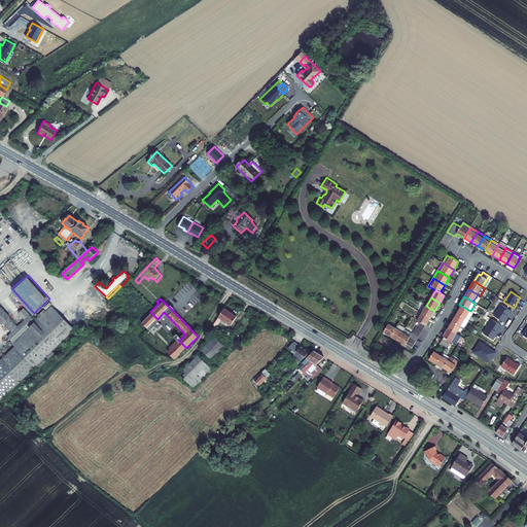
[(511,311),(500,304),(492,315),(502,322),(507,314),(511,311)]
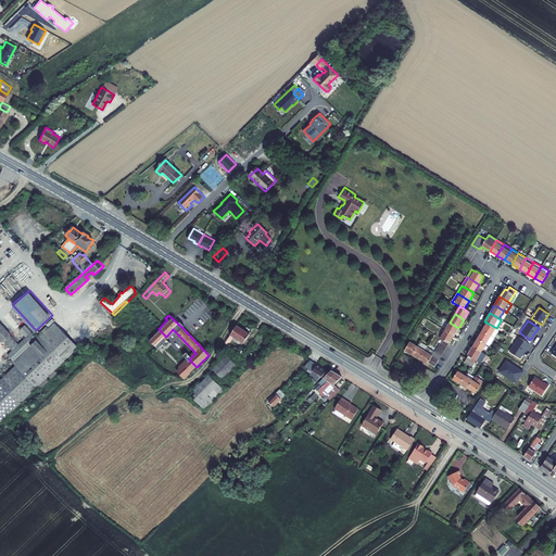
[(458,328),(450,323),(445,330),(454,336),(458,328)]
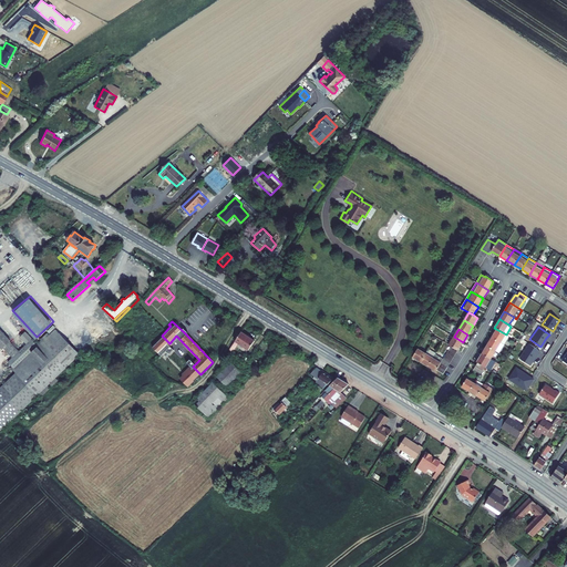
[(506,334),(496,329),(492,338),(504,344),(509,337),(506,334)]
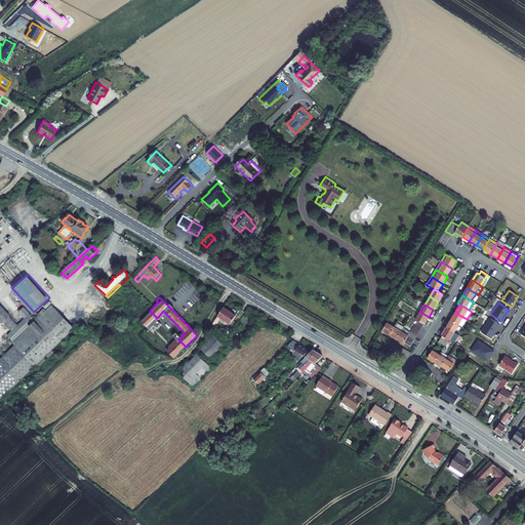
[(81,321),(84,319),(73,315),(69,311),(63,317),(51,306),(46,311),(44,309),(38,314),(38,315),(34,319),(29,314),(30,314),(24,308),(18,312),(25,319),(17,325),(10,317),(4,323),(11,331),(7,335),(11,339),(10,341),(14,346),(1,359),(0,359),(0,399),(3,397),(12,388),(34,367),(58,342),(81,321)]
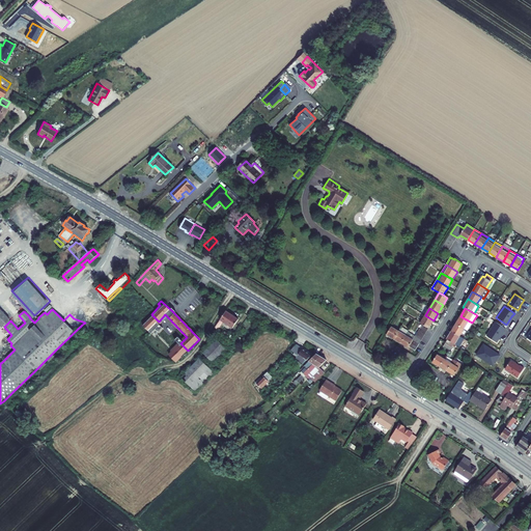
[(4,327),(10,320),(9,320),(10,319),(0,309),(0,324),(2,327),(3,326),(4,327)]
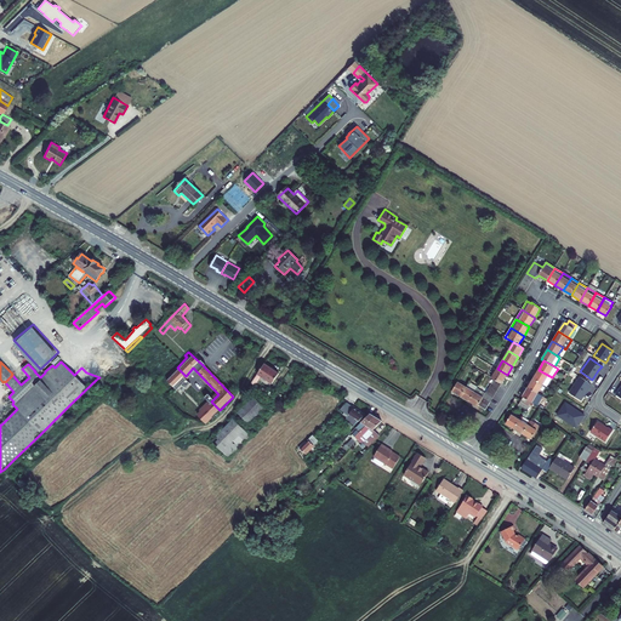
[(255,377),(250,385),(254,387),(261,377),(272,383),(279,374),(265,364),(255,377)]
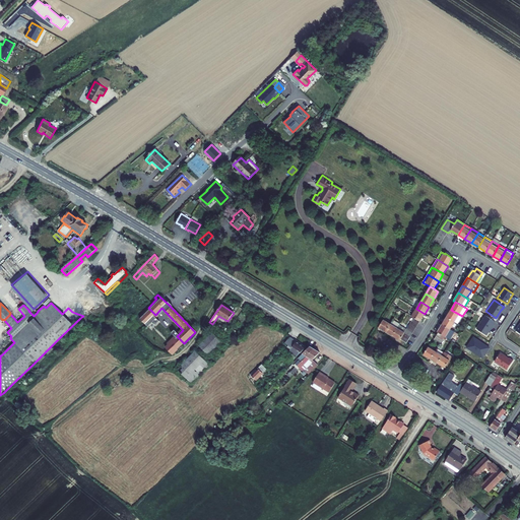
[(138,317),(145,324),(155,315),(148,308),(138,317)]
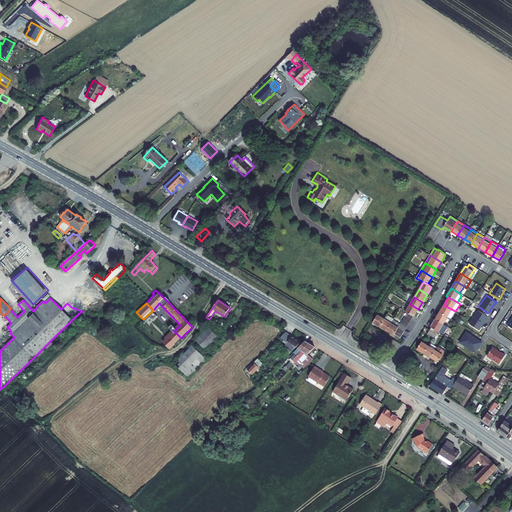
[(407,313),(413,317),(418,309),(410,304),(405,312),(407,313)]
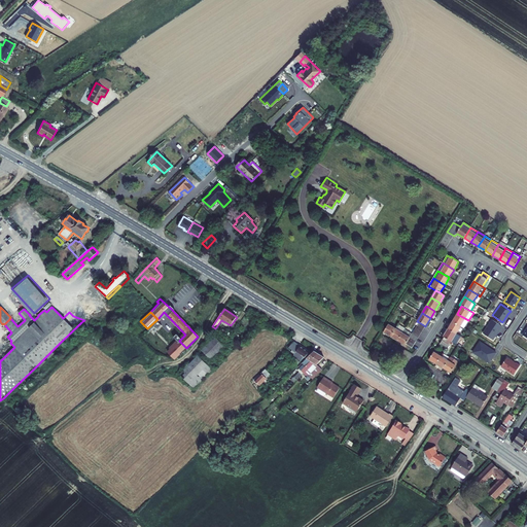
[(468,320),(457,314),(452,321),(461,326),(463,328),(468,320)]
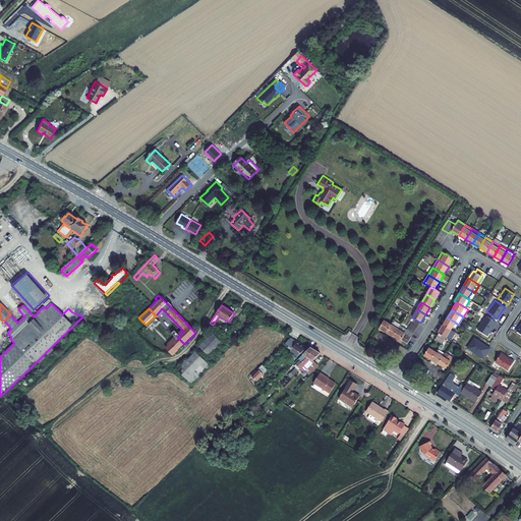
[(495,322),(485,315),(476,329),(485,335),(495,322)]
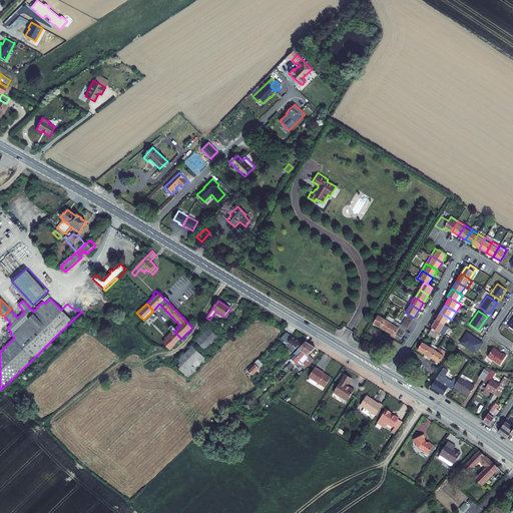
[(449,318),(440,313),(436,321),(444,326),(449,318)]
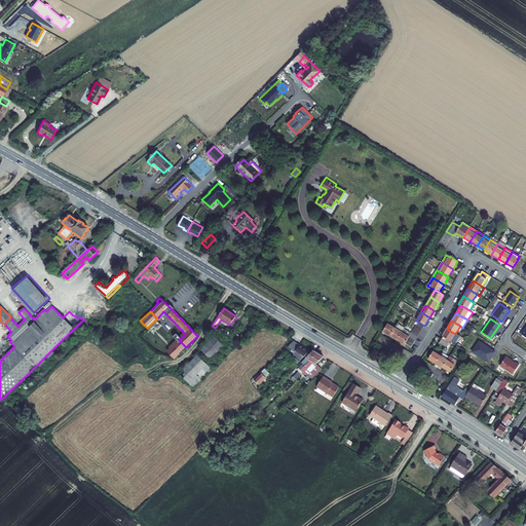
[(152,333),(161,327),(158,323),(150,330),(152,333)]
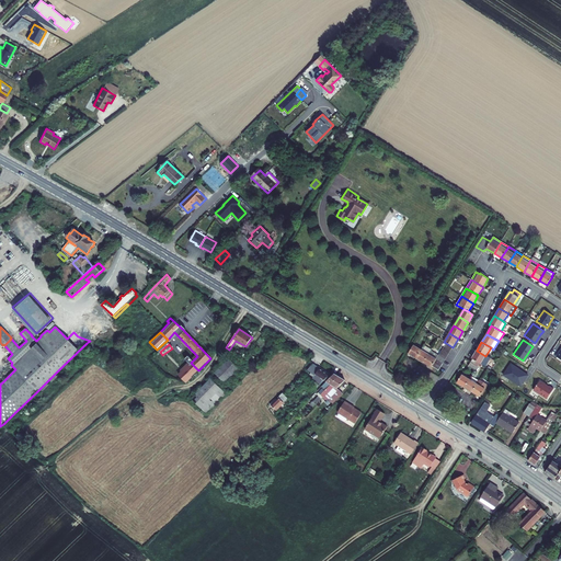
[(413,345),(409,354),(415,358),(421,350),(413,345)]
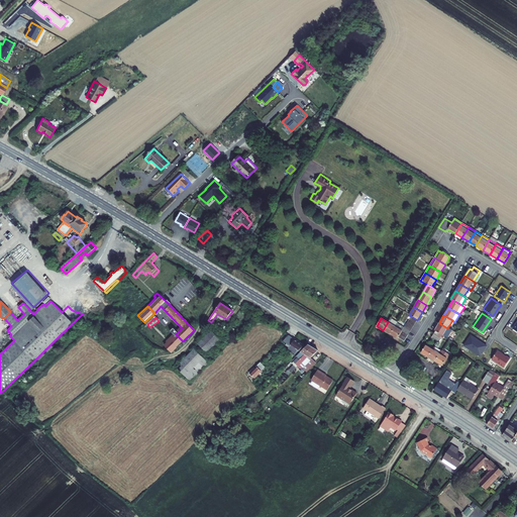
[(390,334),(397,323),(398,322),(391,318),(388,322),(383,330),(390,334)]
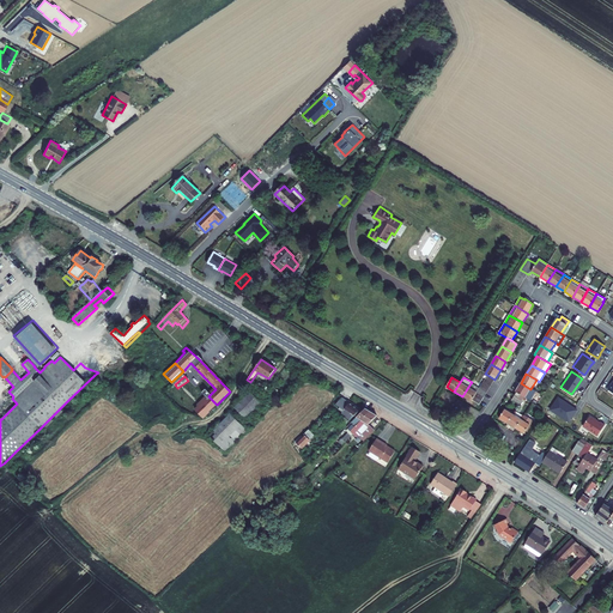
[(479,389),(479,388),(471,383),(462,396),(471,401),(472,400),(474,396),(477,393),(484,398),(486,394),(479,389)]
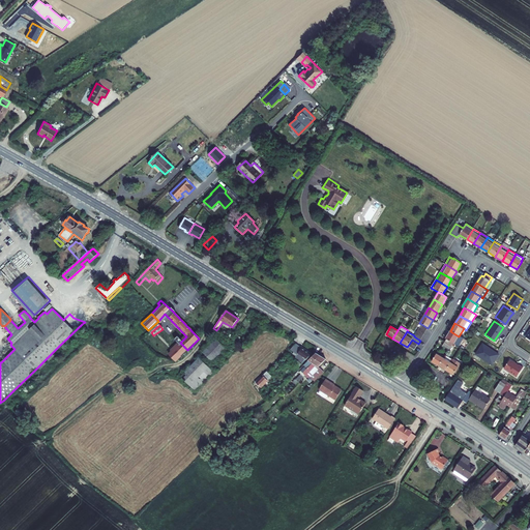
[(459,336),(450,331),(445,339),(446,339),(449,341),(452,343),(457,345),(462,337),(459,336)]
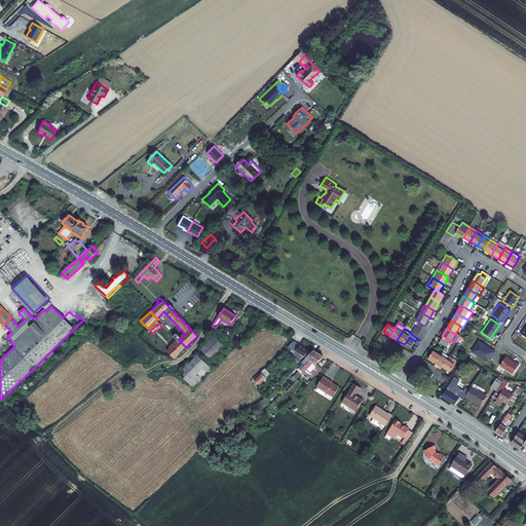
[(204,353),(217,339),(215,336),(201,349),(204,353)]
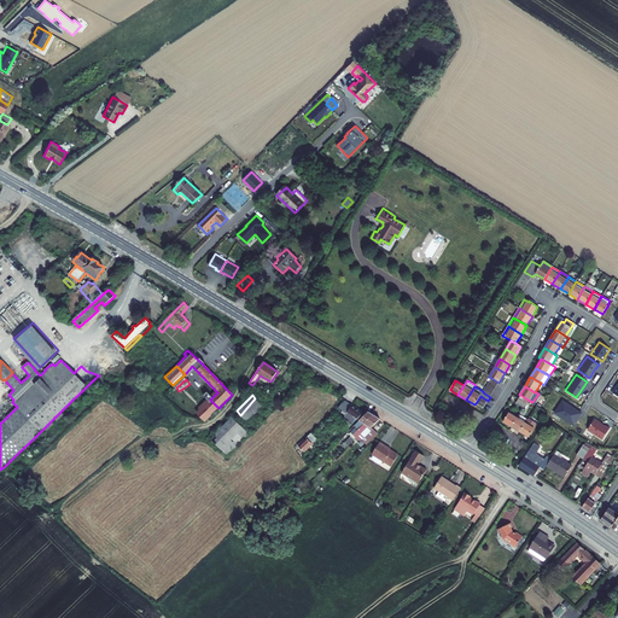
[(523,408),(528,400),(524,397),(522,402),(518,400),(516,403),(523,408)]
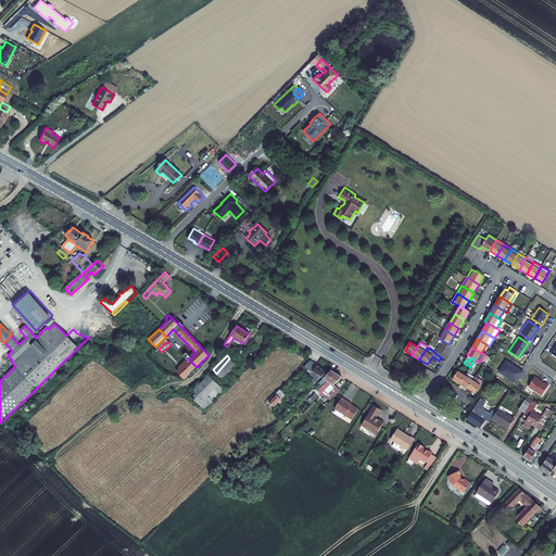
[(237,366),(229,358),(216,374),(223,380),(237,366)]
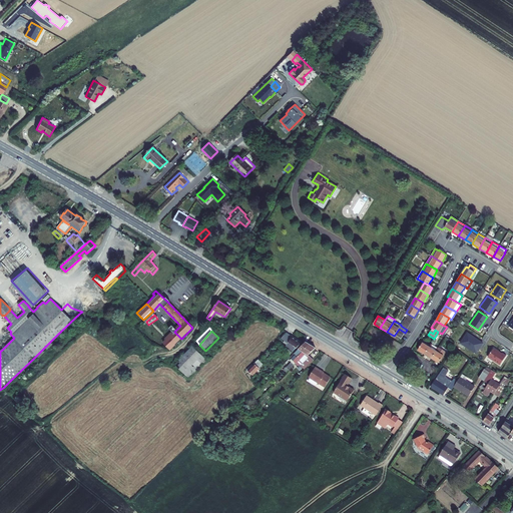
[(181,339),(174,332),(163,343),(169,350),(181,339)]
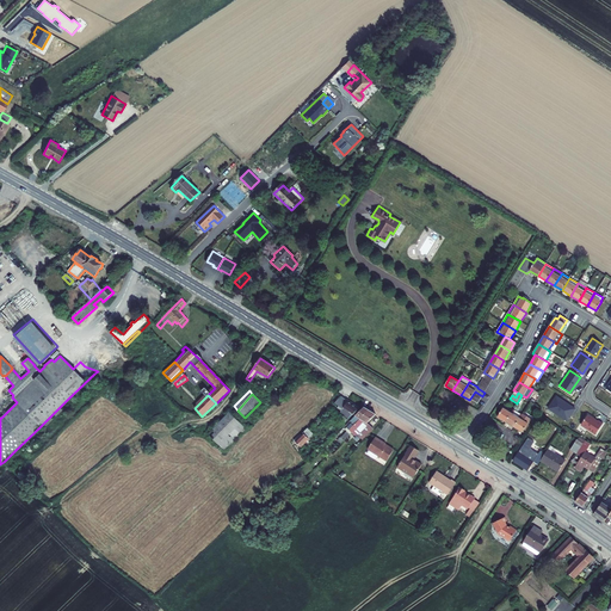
[(349,420),(358,409),(340,396),(334,403),(343,409),(340,413),(347,418),(347,419),(349,420)]
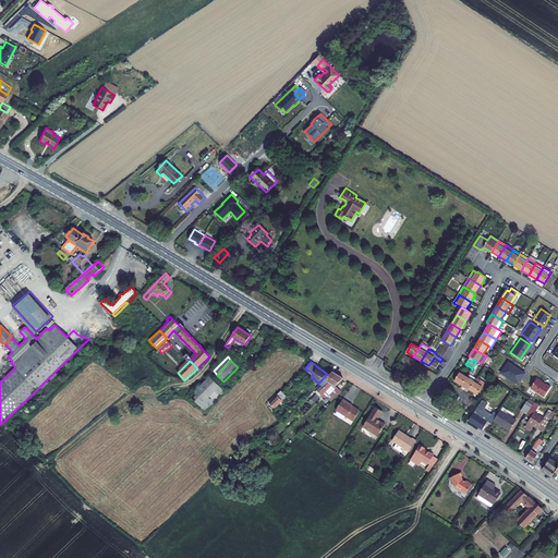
[(524,373),(507,362),(499,373),(517,384),(524,373)]
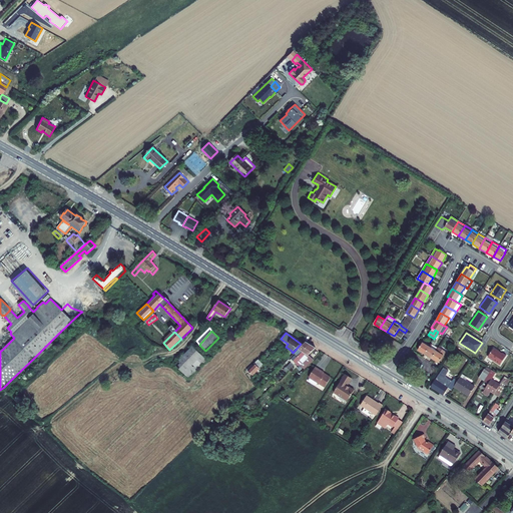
[(310,345),(306,342),(294,354),(297,356),(296,357),(295,356),(290,360),(292,362),(287,368),(285,366),(282,369),(286,373),(296,364),(293,361),(310,345)]
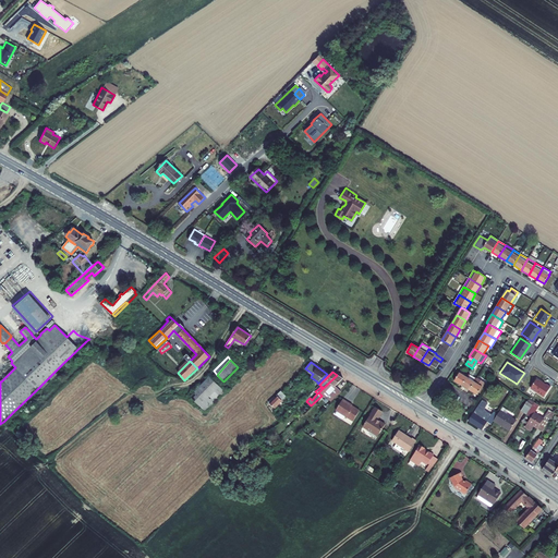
[(459,373),(455,380),(462,385),(466,377),(459,373)]
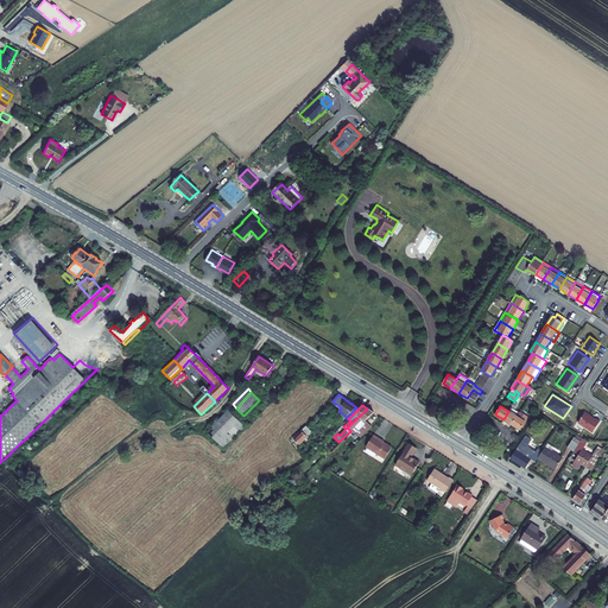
[(374,412),(367,407),(367,409),(347,428),(350,431),(359,439),(372,428),(366,420),(374,412)]
